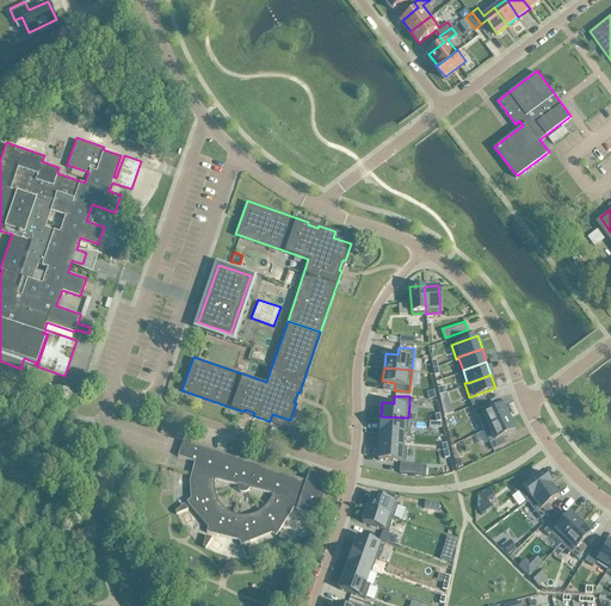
[(483,428),(508,416),(503,403),(491,409),(487,402),(474,409),(483,428)]
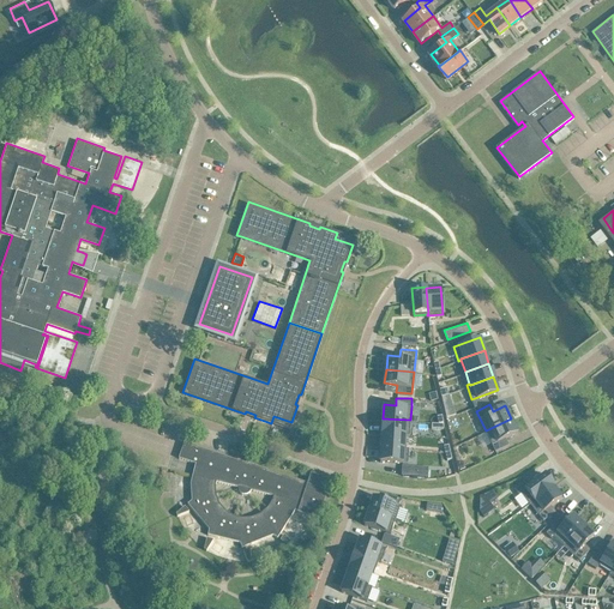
[(409,434),(410,420),(383,418),(381,432),(407,434),(409,434)]
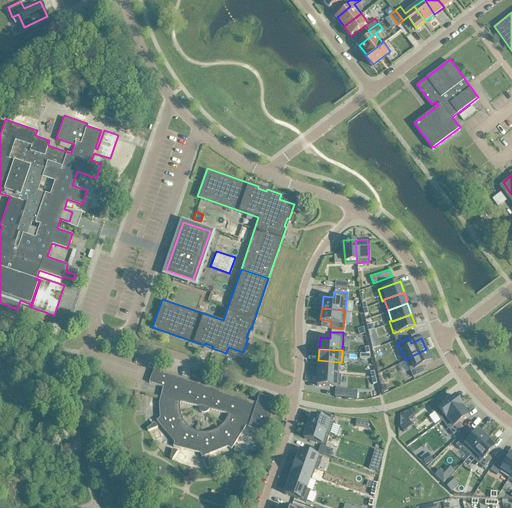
[(431,360),(426,349),(405,359),(413,375),(424,370),(421,364),(431,360)]
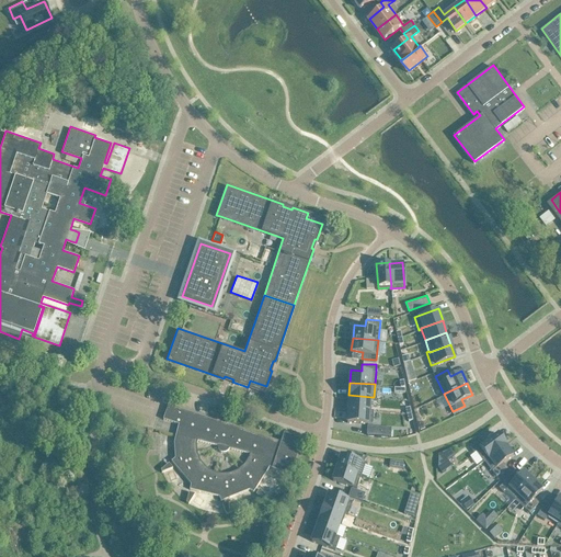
[(370,409),(371,397),(348,395),(348,408),(370,409)]
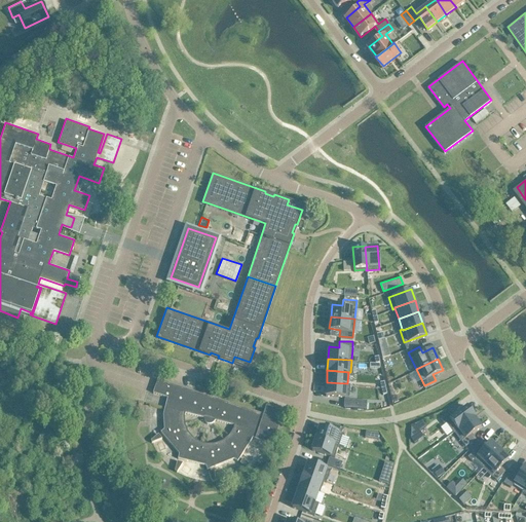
[(271,443),(272,443),(284,411),(266,405),(263,413),(254,410),(228,402),(228,401),(213,396),(213,397),(167,381),(167,380),(157,377),(153,392),(173,398),(170,407),(164,406),(162,413),(163,427),(160,431),(179,452),(178,456),(205,463),(207,468),(233,457),(237,459),(252,436),(261,440),(263,436),(272,440),(271,443)]
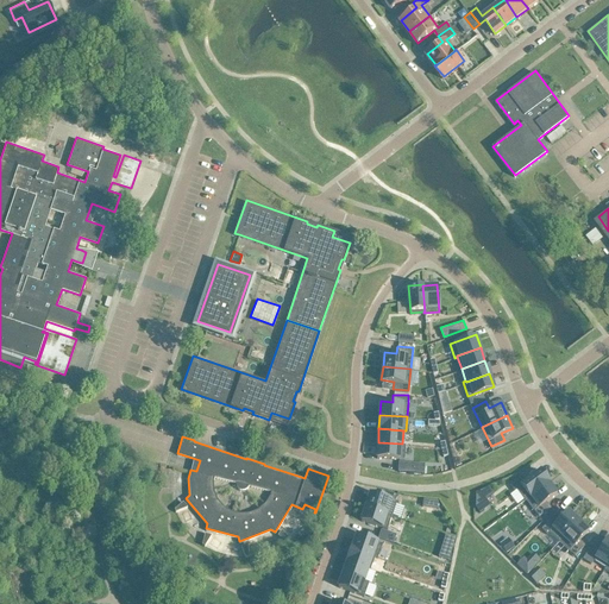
[(406,444),(402,444),(378,442),(377,457),(405,458),(406,444)]
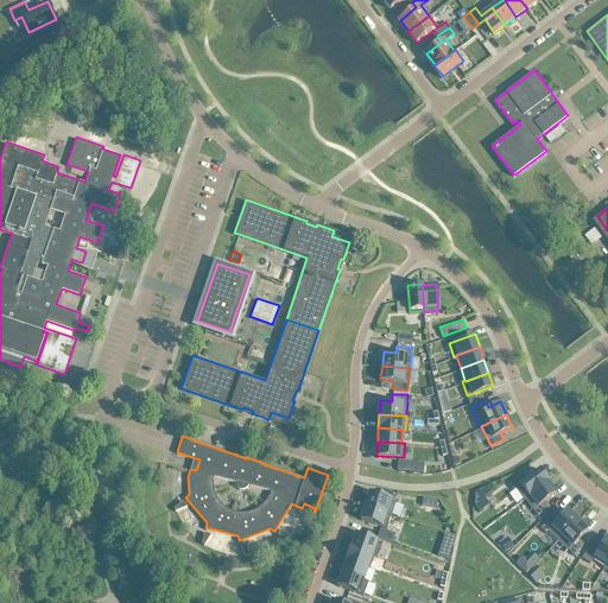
[(525,497),(548,481),(548,480),(539,468),(525,478),(520,473),(508,482),(513,488),(515,487),(524,497),(525,497)]
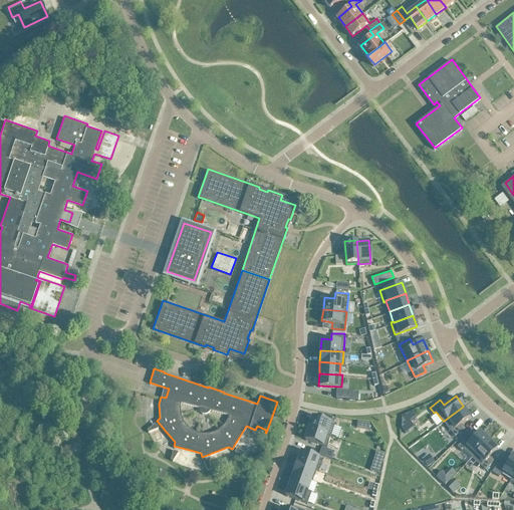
[(469,416),(463,407),(444,421),(455,435),(465,427),(461,422),(469,416)]
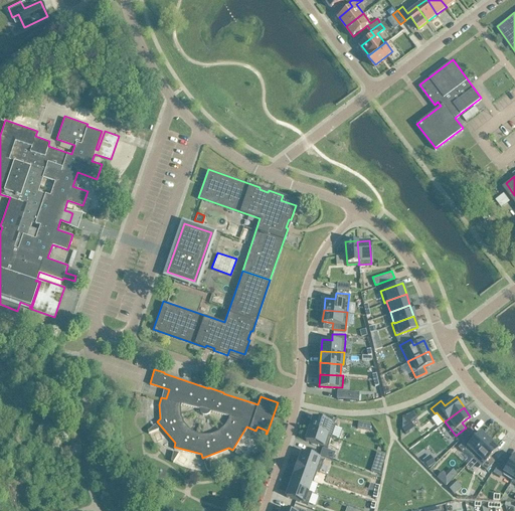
[(403,414),(403,426),(407,431),(416,423),(413,418),(418,415),(414,409),(403,414)]
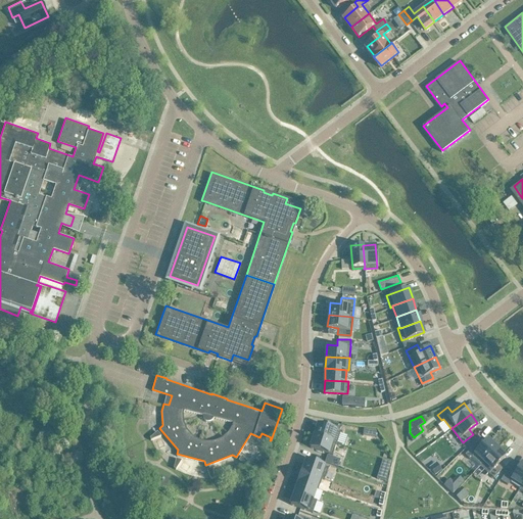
[(318,423),(314,434),(336,441),(342,424),(329,420),(327,426),(318,423)]
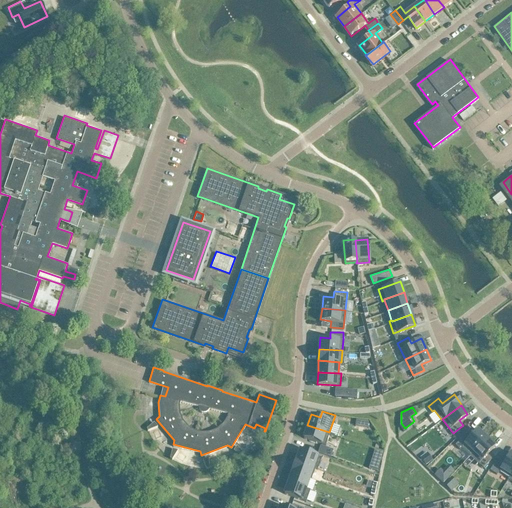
[(368,420),(356,418),(354,426),(367,428),(368,420)]
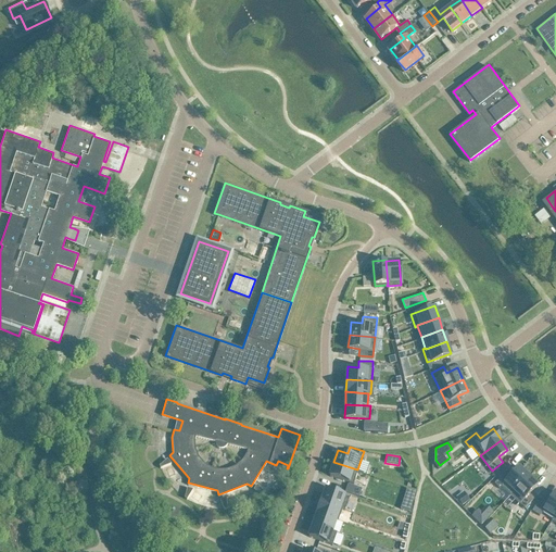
[(160,466),(171,462),(167,458),(159,464),(160,466)]
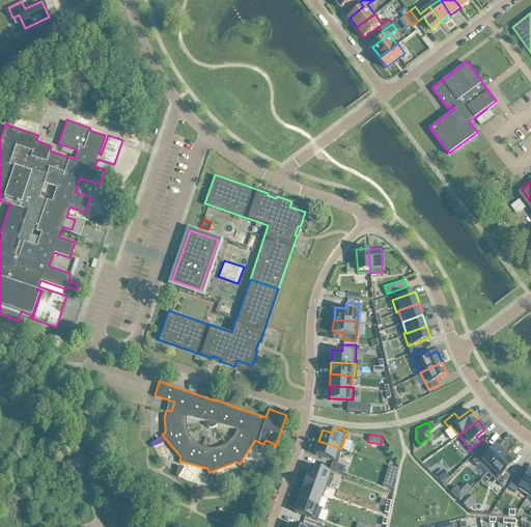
[(337,460),(341,448),(318,441),(314,452),(337,460)]
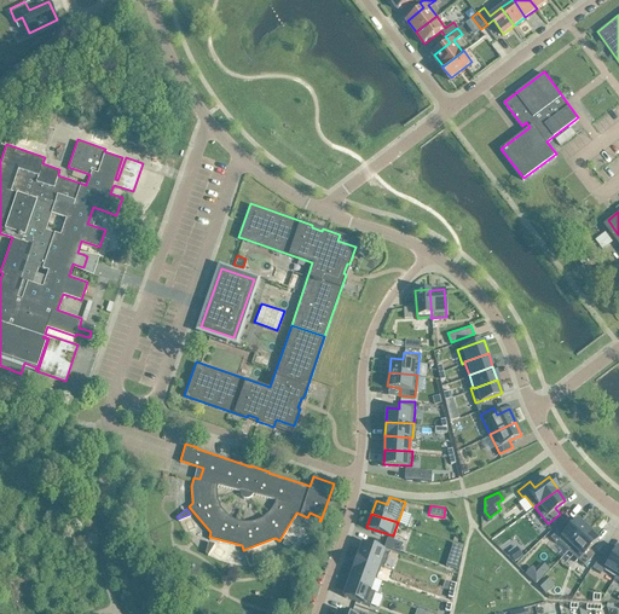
[(565,520),(550,536),(556,542),(557,539),(568,549),(586,528),(577,519),(570,526),(565,520)]
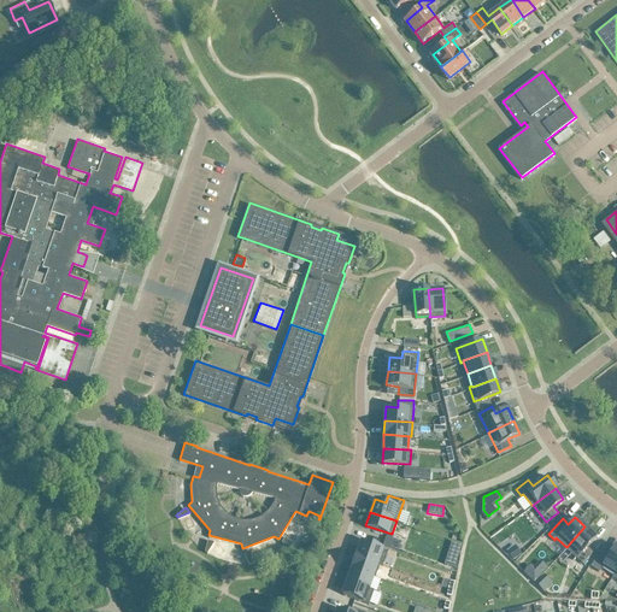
[(585,527),(566,547),(582,562),(593,551),(587,546),(595,536),(585,527)]
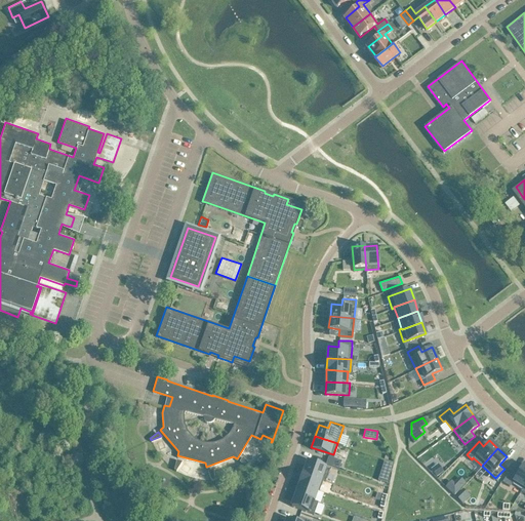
[(329,454),(328,463),(340,465),(341,456),(329,454)]
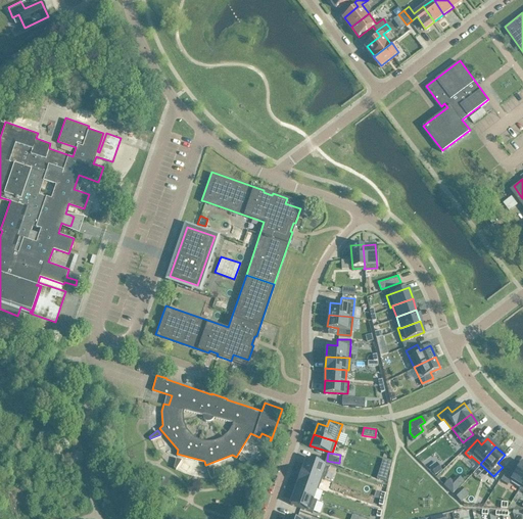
[(246,464),(248,462),(241,454),(238,459),(246,464)]
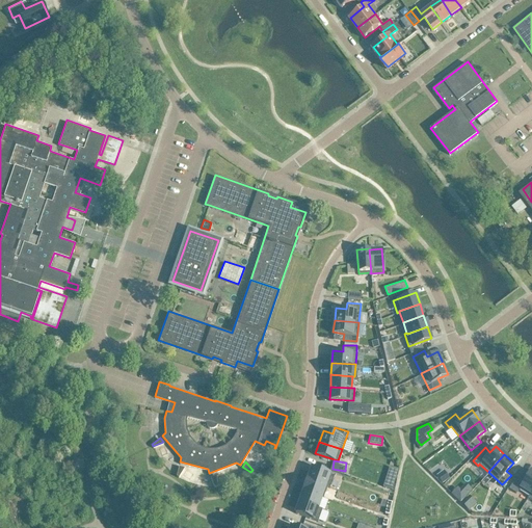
[(394,478),(397,468),(389,465),(386,475),(394,478)]
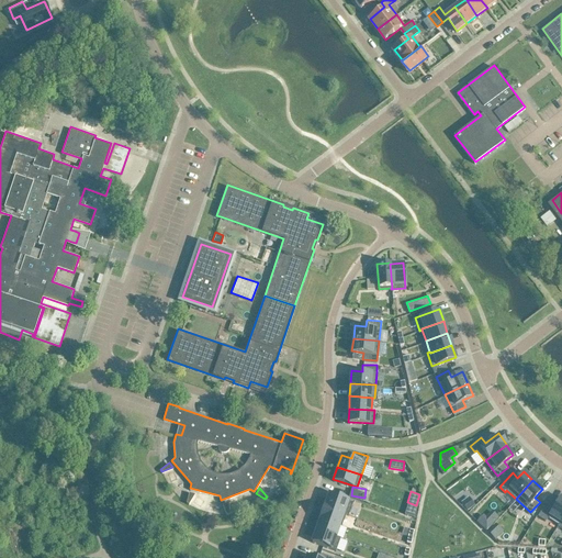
[(348,513),(352,501),(329,492),(325,504),(344,511),(348,513)]
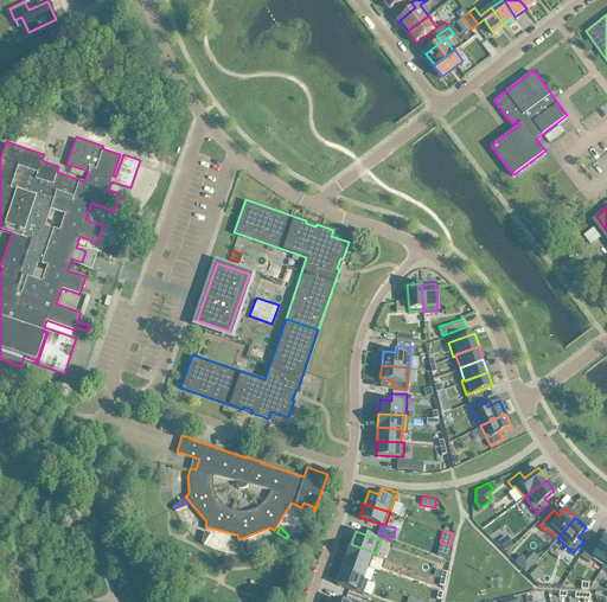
[(606,537),(605,536),(592,556),(604,564),(605,562),(606,557),(606,537)]
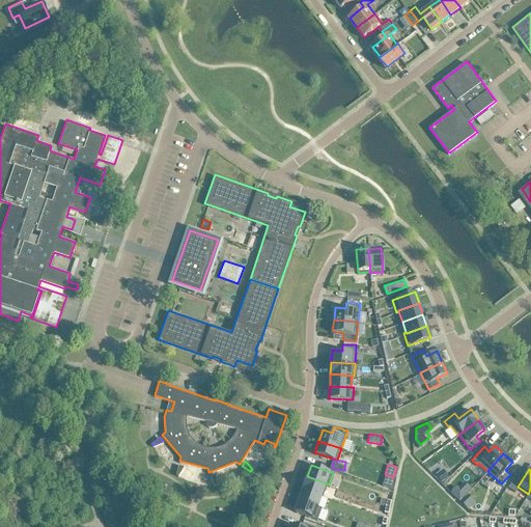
[(444,470),(437,475),(441,481),(449,476),(444,470)]
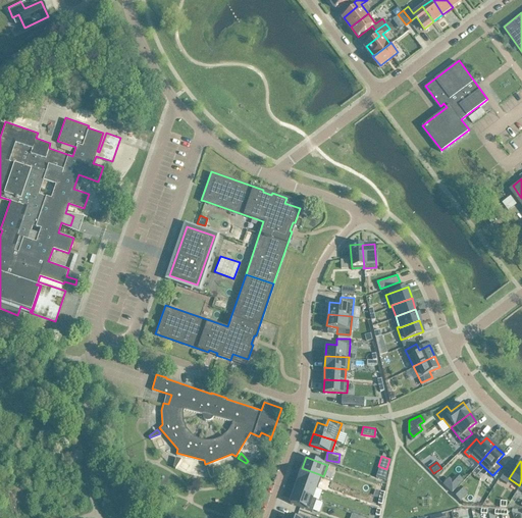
[(509,462),(500,477),(507,482),(516,466),(509,462)]
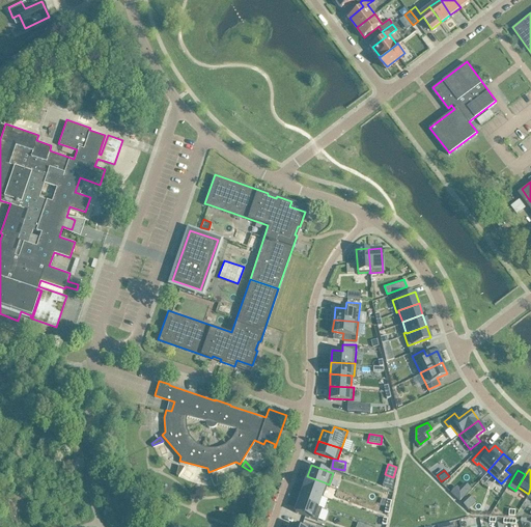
[(325,483),(325,482),(307,476),(303,488),(320,494),(320,495),(323,495),(327,484),(325,483)]
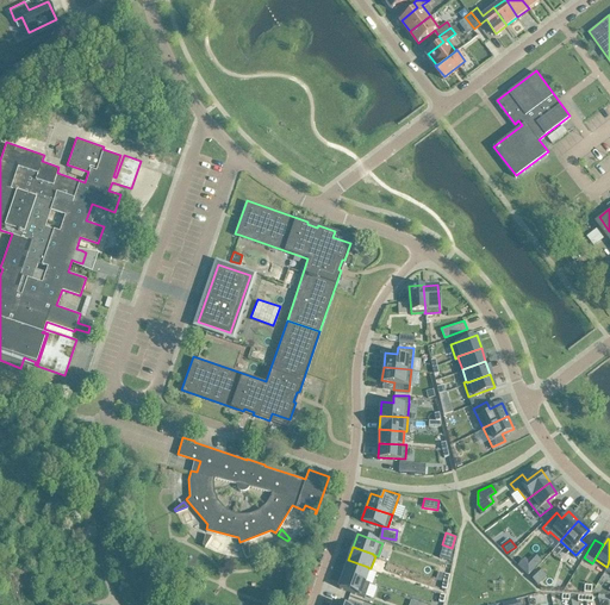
[(523,556),(517,563),(527,573),(541,560),(534,553),(527,559),(523,556)]
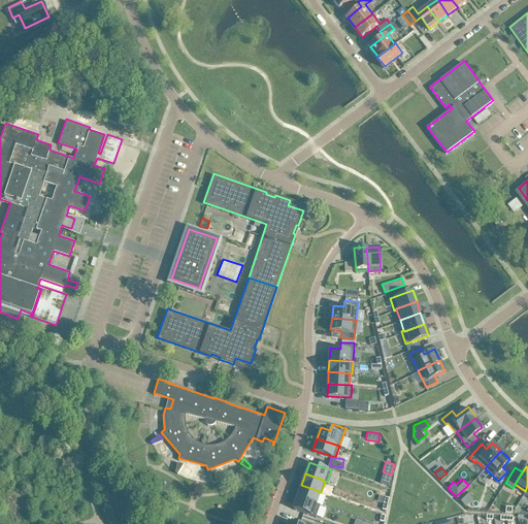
[(315,501),(319,492),(319,491),(301,485),(297,496),(315,502),(315,501)]
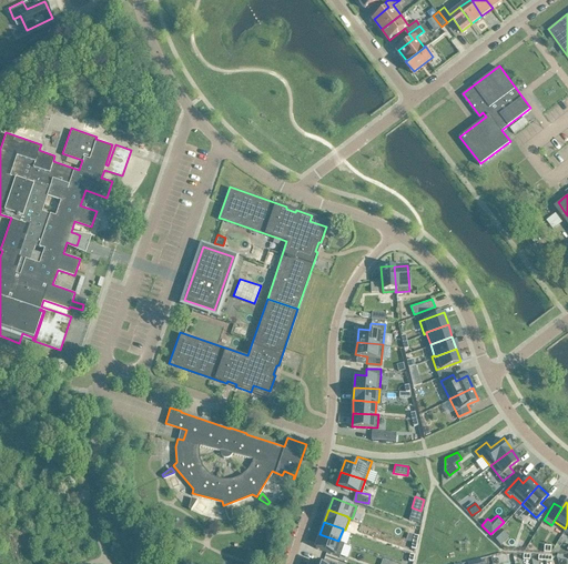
[(497,540),(506,532),(500,526),(493,534),(497,540)]
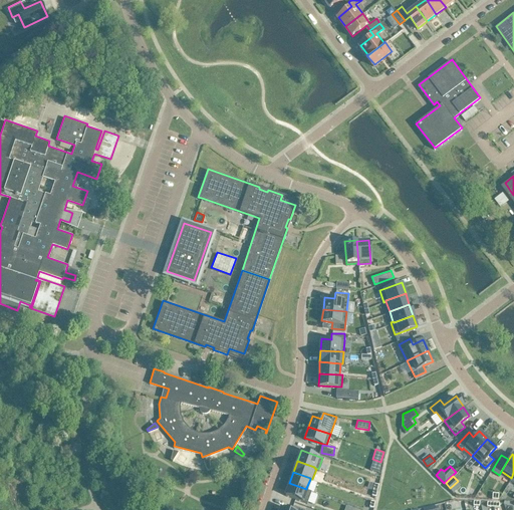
[(311,490),(306,488),(306,489),(289,483),(285,494),(307,502),(311,490)]
